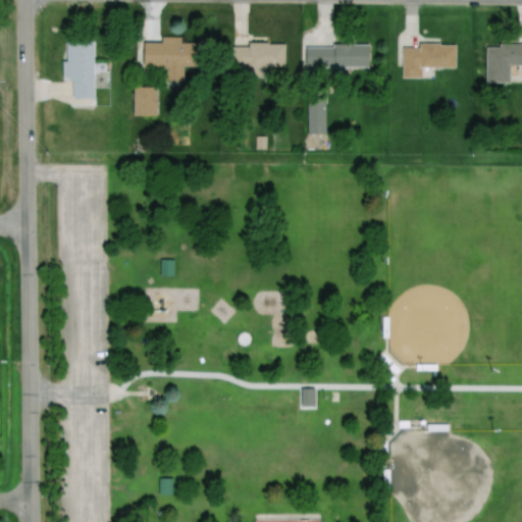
[(143,66),(143,42),(163,43),(163,36),(179,36),(179,42),(199,42),(199,66),(183,66),(181,89),(163,89),(163,66),(143,66)]
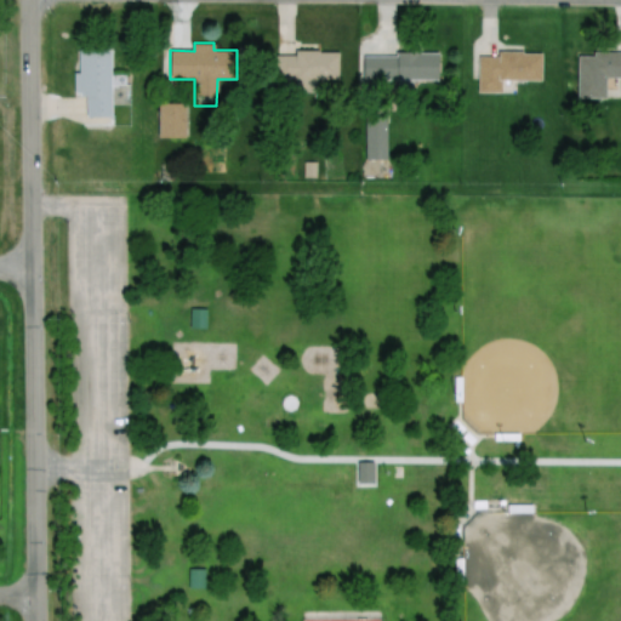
[(110,49),(112,118),(85,118),(85,93),(73,95),(73,72),(78,72),(78,50),(110,49)]
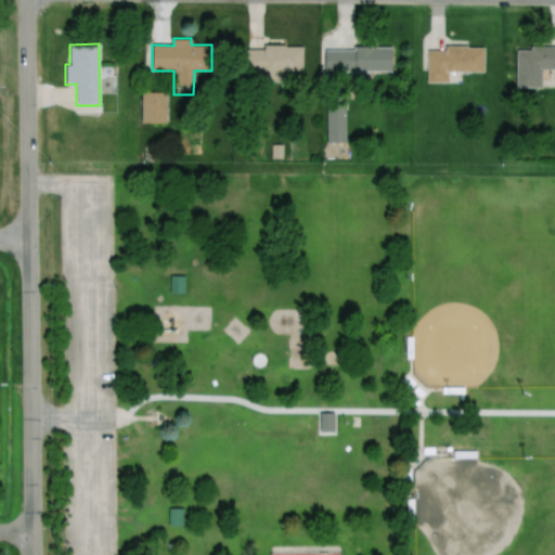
[(391,47),(375,48),(375,43),(343,44),(343,51),(321,52),(321,81),(348,80),(348,74),(391,73),(391,47)]
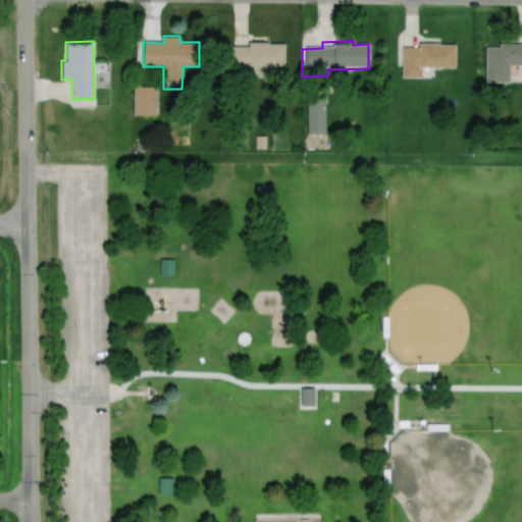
[(284,44),(232,45),(232,67),(244,66),(245,79),(266,77),(265,67),(284,66),(284,44)]
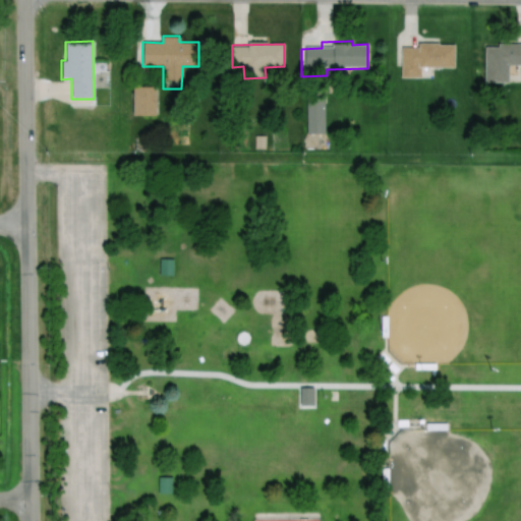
[(401,78),(401,47),(417,48),(417,44),(438,44),(438,45),(453,45),(453,67),(421,67),(421,78),(401,78)]
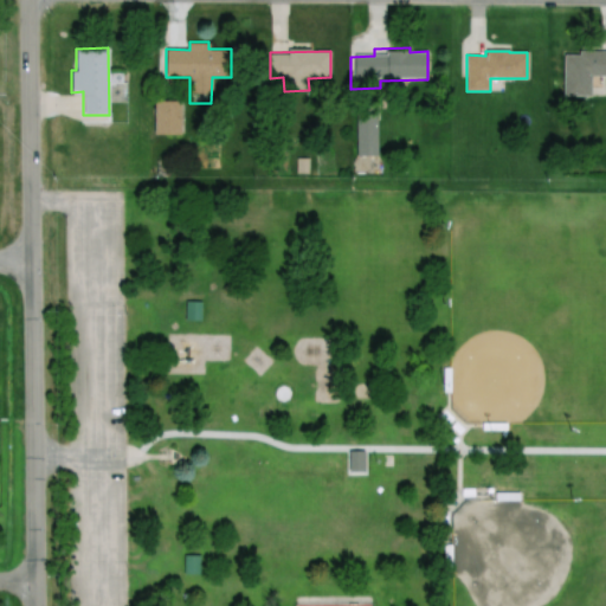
[(605,51),(579,51),(579,53),(562,53),(562,96),(591,96),(591,77),(605,77),(605,51)]
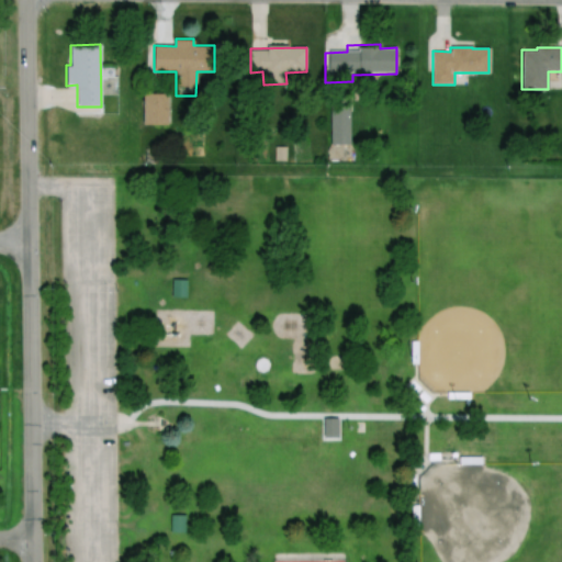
[(143,94),(167,94),(167,125),(143,125),(143,94)]
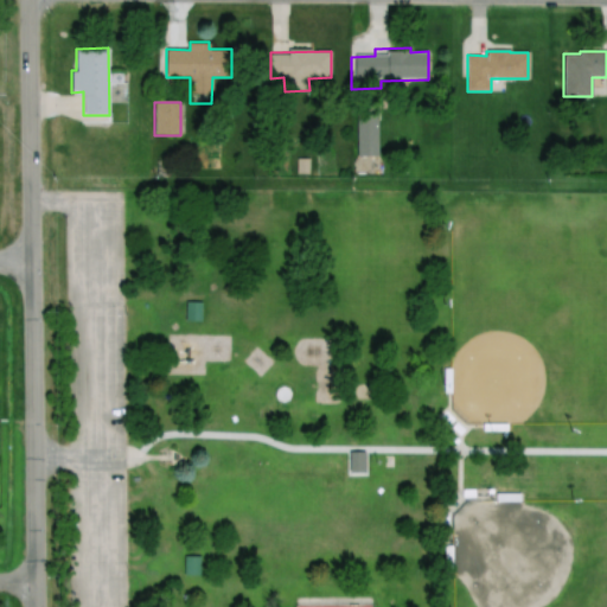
[(355,120),(378,120),(378,155),(356,157),(355,120)]
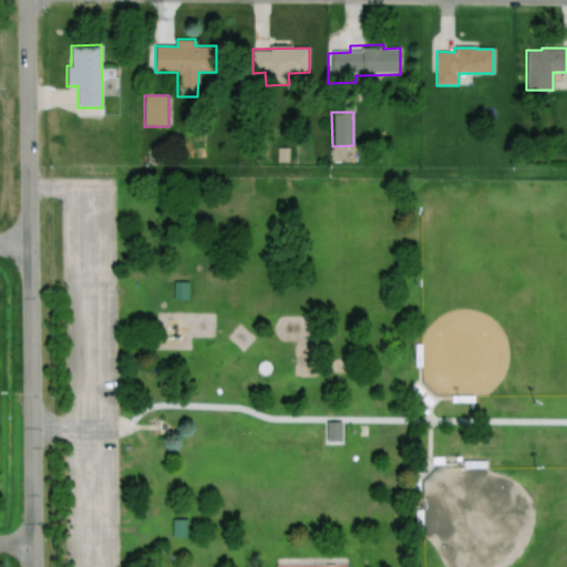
[(173,280),(189,281),(188,300),(172,300),(173,280)]
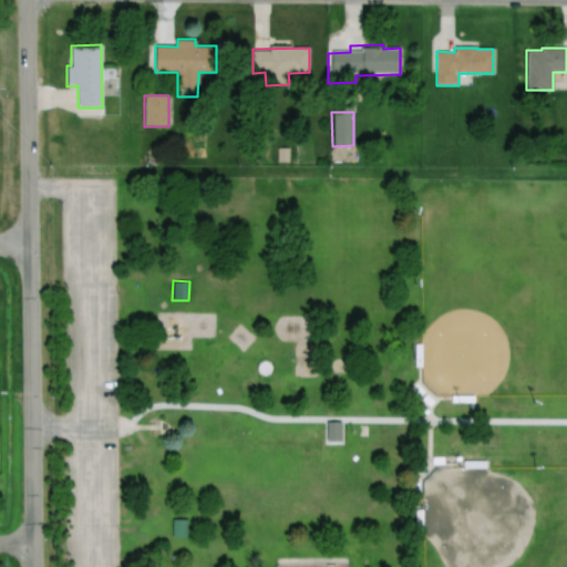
[(326,422),(341,422),(341,442),(326,442),(326,422)]
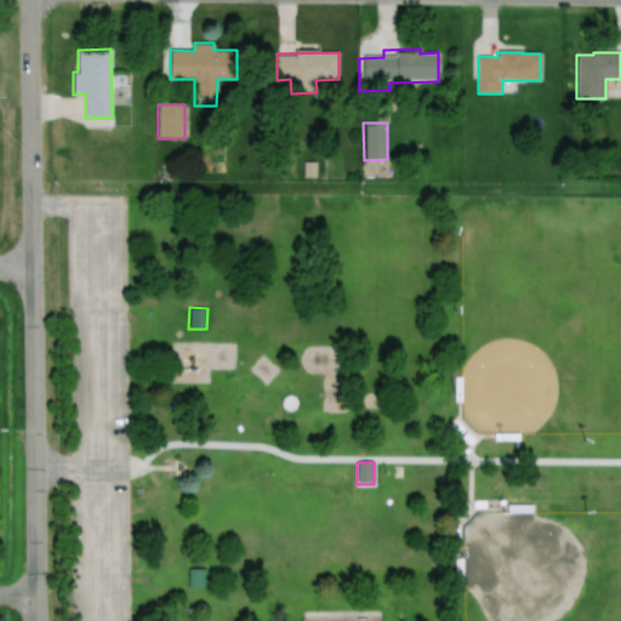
[(188,588),(205,587),(205,567),(188,568),(188,588)]
